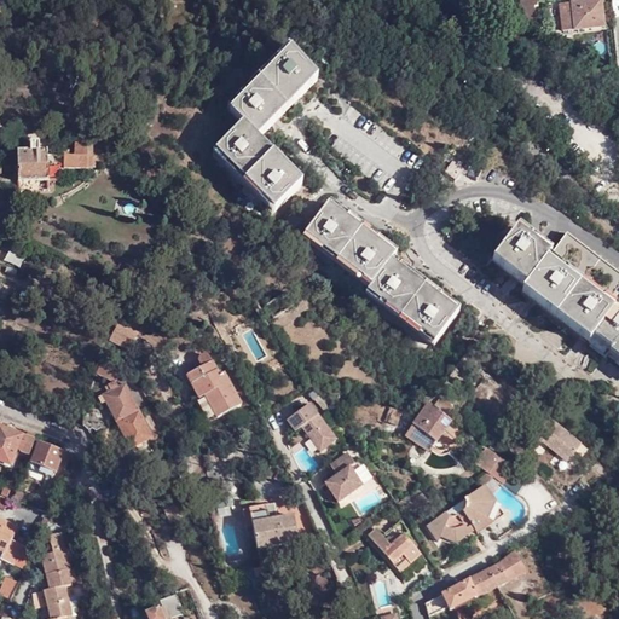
[(230,0),(220,0),(217,19),(225,22),(230,0)]
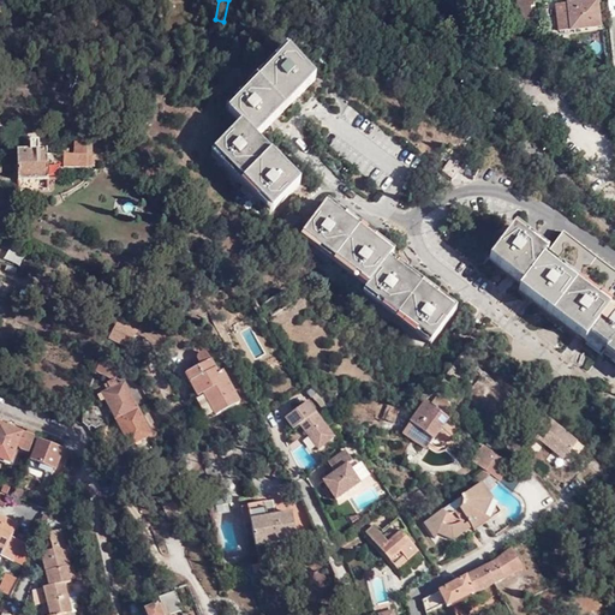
[(515,0),(518,22),(531,21),(531,6),(533,6),(533,0),(515,0)]
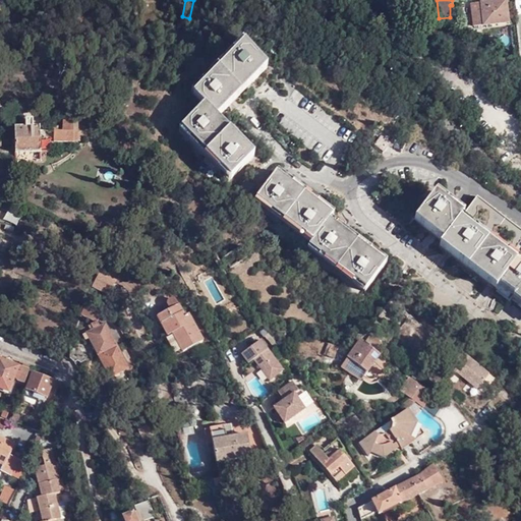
[(504,0),(480,2),(481,15),(474,16),(474,22),(482,21),(482,24),(506,21),(504,0)]
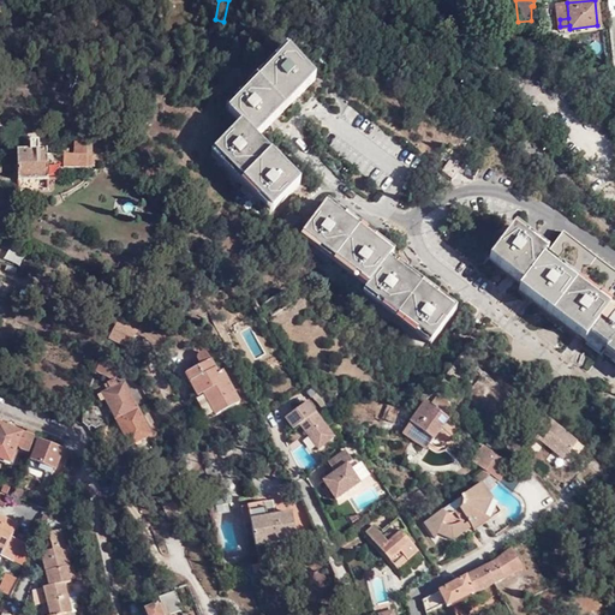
[(567,3),(557,4),(560,19),(568,18),(567,3)]
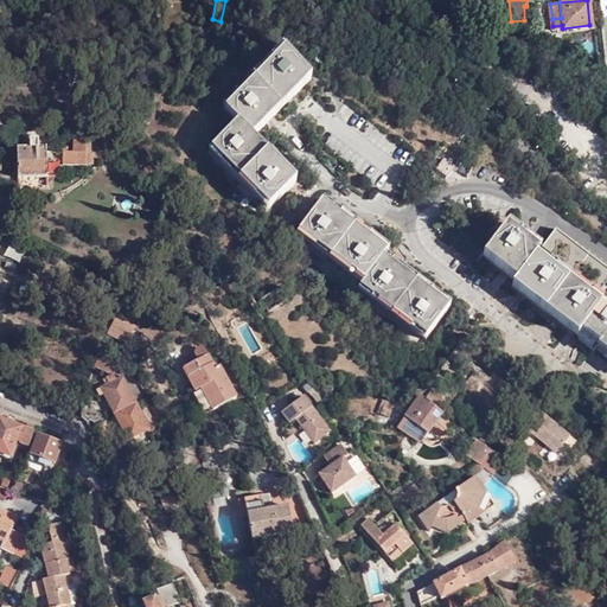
[(250,136),(310,81),(283,53),(224,109),(237,123),(209,149),(267,209),(294,183),(250,136)]
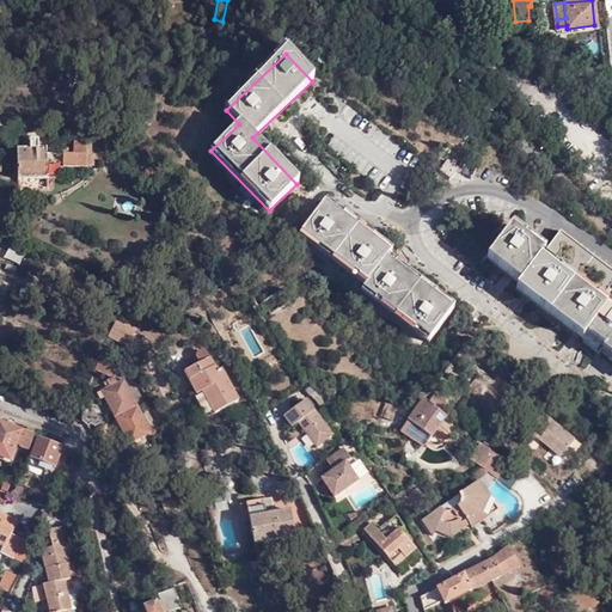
[(37,140),(28,140),(28,145),(22,145),(22,150),(17,150),(17,179),(46,179),(46,145),(37,145),(37,140)]
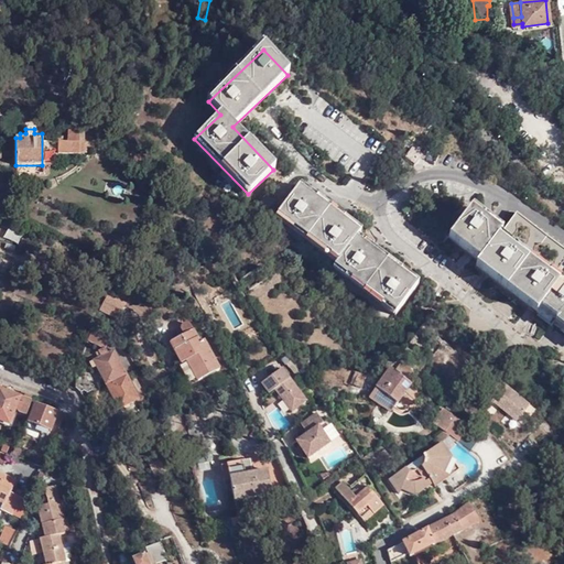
[(84,131),(67,131),(66,141),(57,141),(57,153),(83,153),(84,131)]
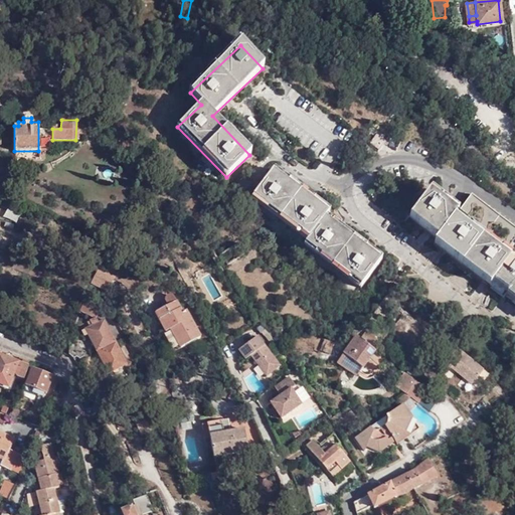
[(383,143),(374,136),(368,144),(377,151),(383,143)]
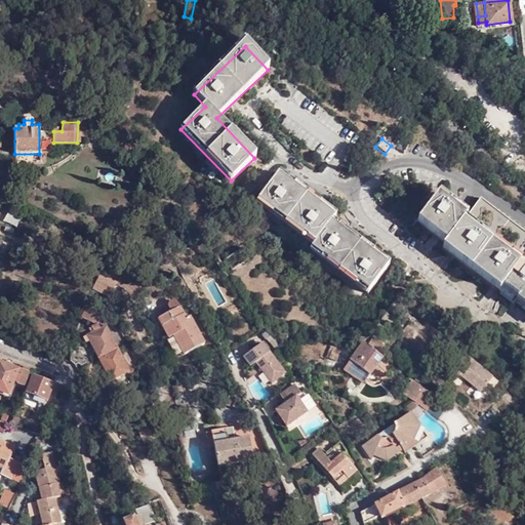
[(332,219),(276,175),(255,201),(312,246),(309,250),(364,293),(384,268),(329,224),(332,219)]
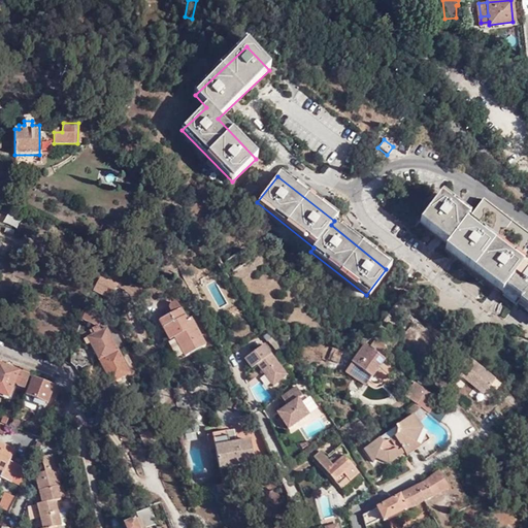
[(527,309),(527,267),(523,264),(527,257),(527,237),(481,200),(465,219),(438,198),(418,223),(446,245),(442,250),(499,293),(502,290),(527,309)]
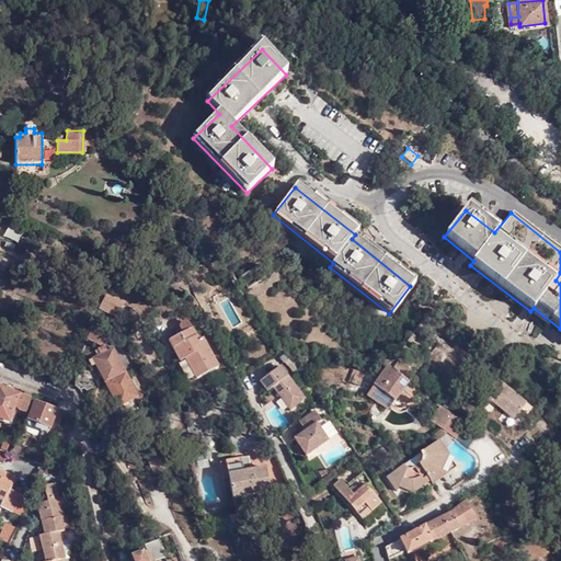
[(112,295),(105,292),(98,308),(104,310),(112,295)]
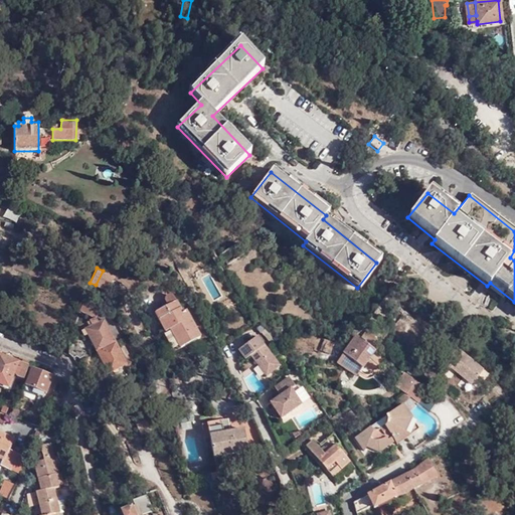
[(113,277),(103,271),(96,285),(106,291),(113,277)]
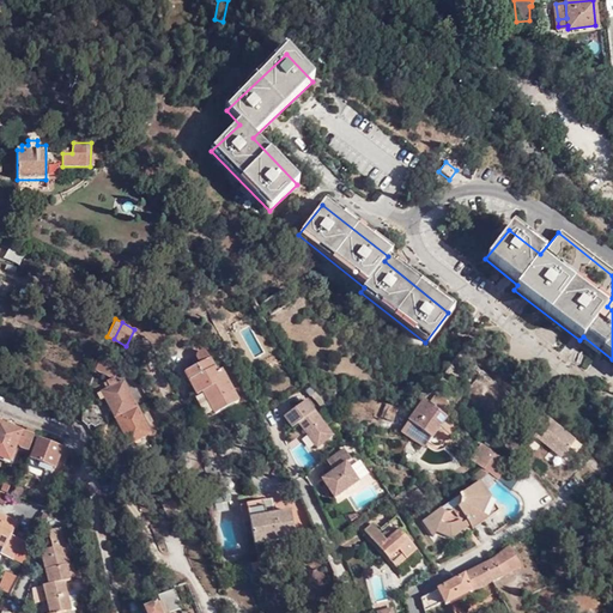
[(194,358),(198,364),(183,372),(196,396),(201,393),(213,414),(237,401),(219,370),(216,371),(205,352),(204,352),(200,351),(196,352),(194,356),(194,358)]
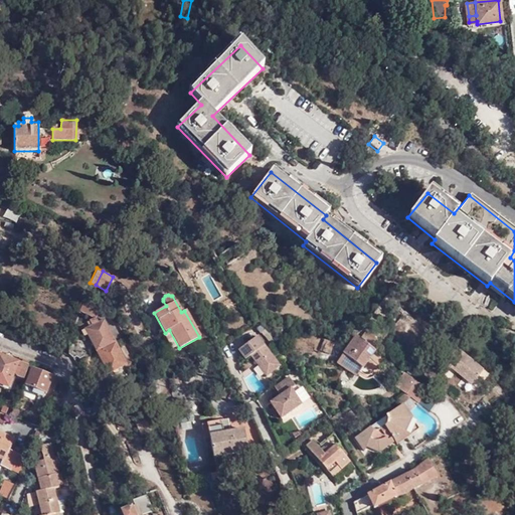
[(79,305),(77,311),(94,317),(98,308),(79,305)]
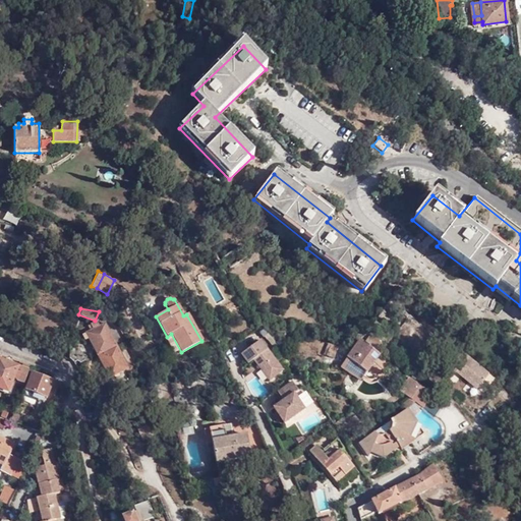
[(95,357),(112,347),(101,326),(96,328),(94,323),(87,326),(90,331),(82,334),(95,357)]
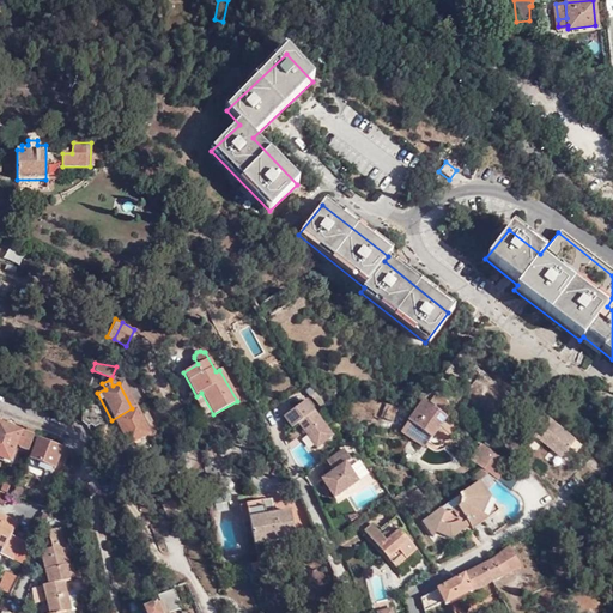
[(205,419),(213,414),(201,393),(196,396),(193,398),(205,419)]
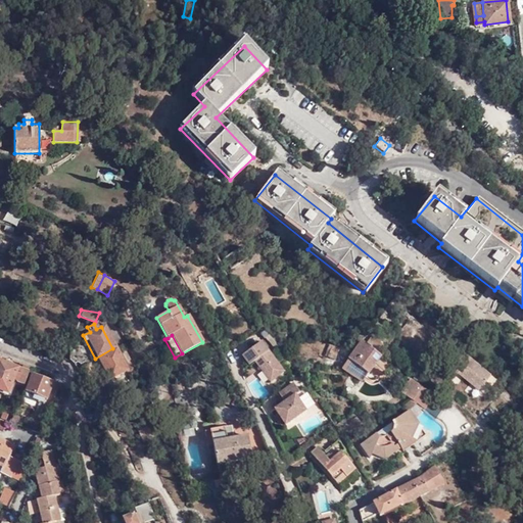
[(362,344),(351,358),(349,357),(346,360),(348,362),(368,376),(386,350),(371,339),(366,347),(362,344)]
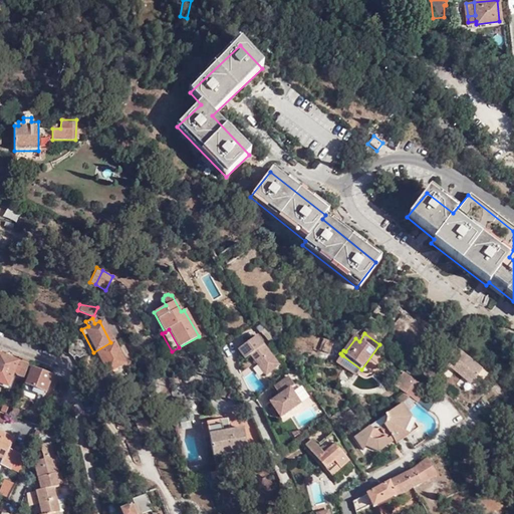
[(278,363),(256,334),(237,348),(243,356),(249,353),(264,373),(278,363)]
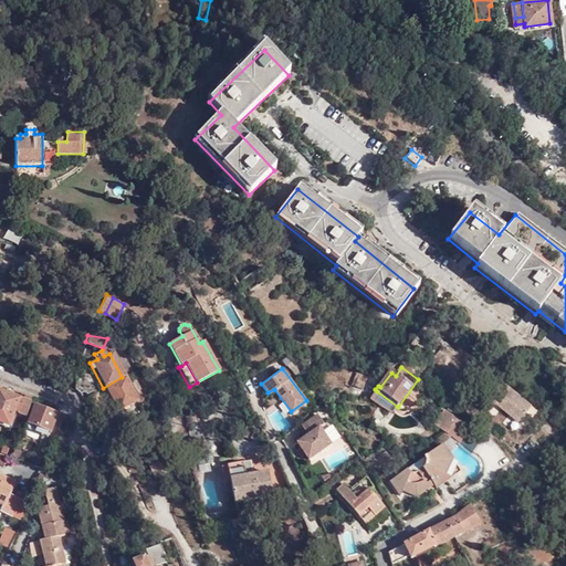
[(365,377),(358,375),(353,387),(359,390),(365,377)]
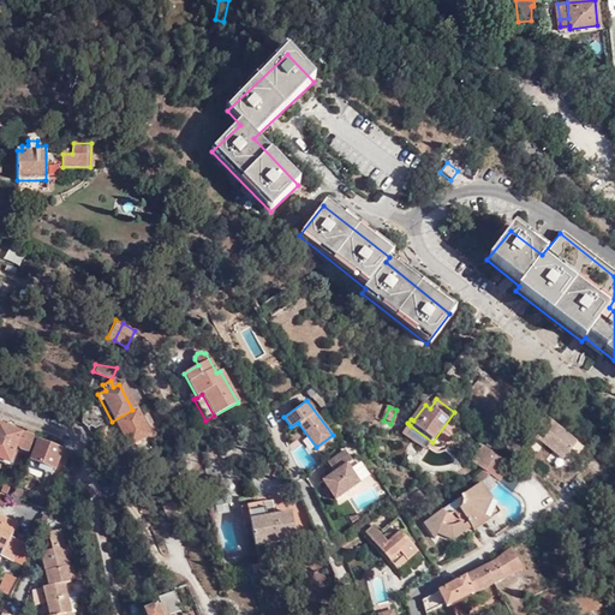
[(145,436),(132,410),(112,422),(125,447),(145,436)]
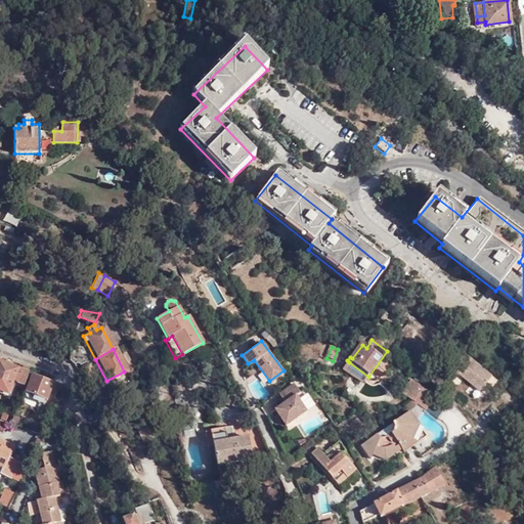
[(80,350),(69,359),(74,365),(76,363),(79,365),(88,360),(80,350)]
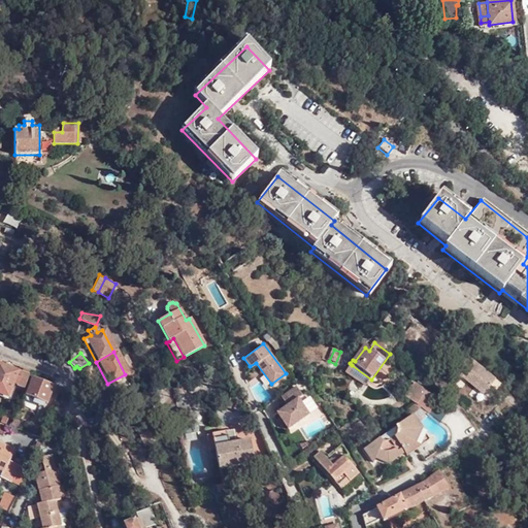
[(453,381),(467,360),(463,357),(446,378),(451,383),(453,381)]
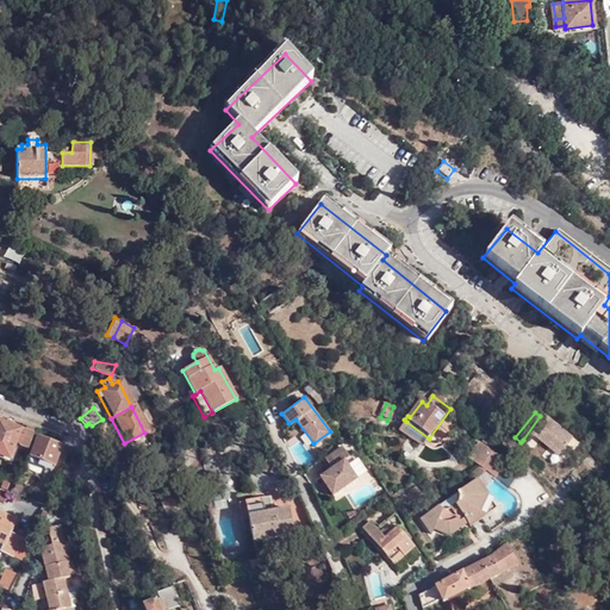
[(571,441),(540,416),(523,440),(521,442),(526,446),(533,437),(535,435),(540,440),(537,442),(547,449),(549,447),(560,454),(571,441)]
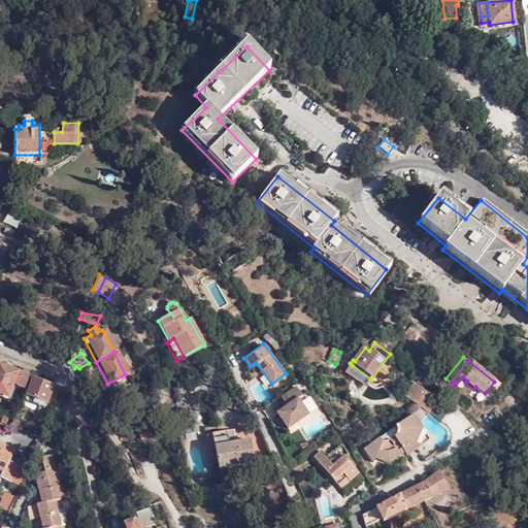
[(13,384),(18,372),(0,364),(0,396),(1,394),(8,396),(13,384)]
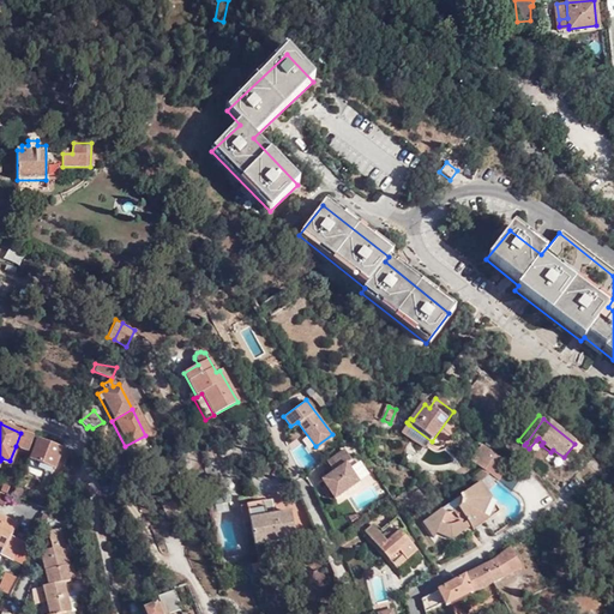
[(106,423),(91,432),(95,441),(101,444),(110,434),(106,423)]
